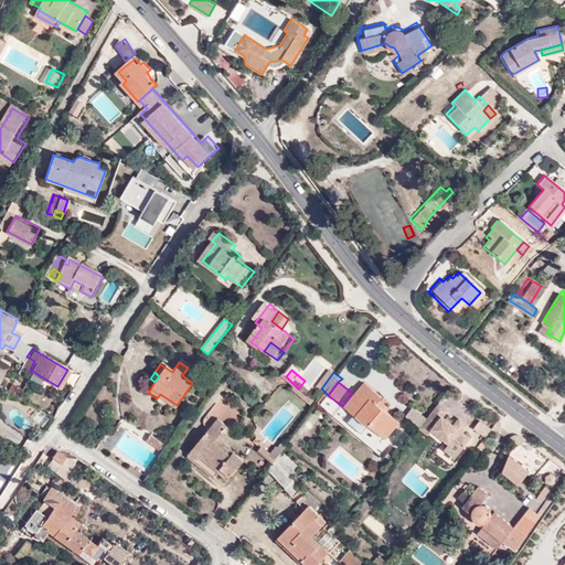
[(19,396),(21,387),(10,384),(8,394),(19,396)]
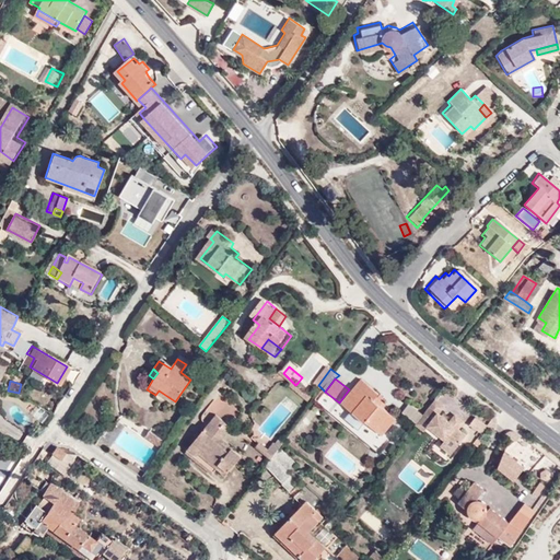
[(316,397),(298,383),(295,385),(293,388),(312,403),(316,397)]
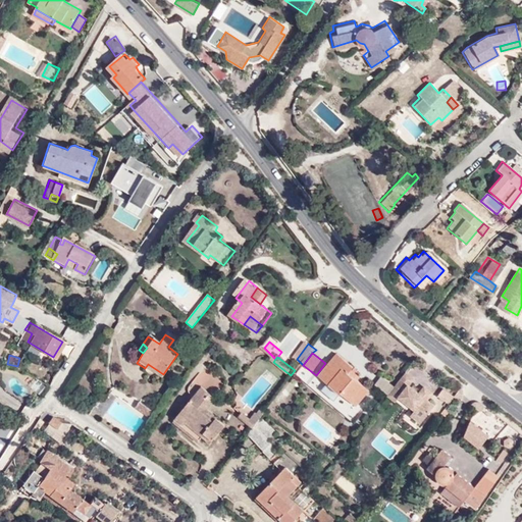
[(353,374),(356,370),(340,357),(322,379),(360,409),(374,390),(353,374)]
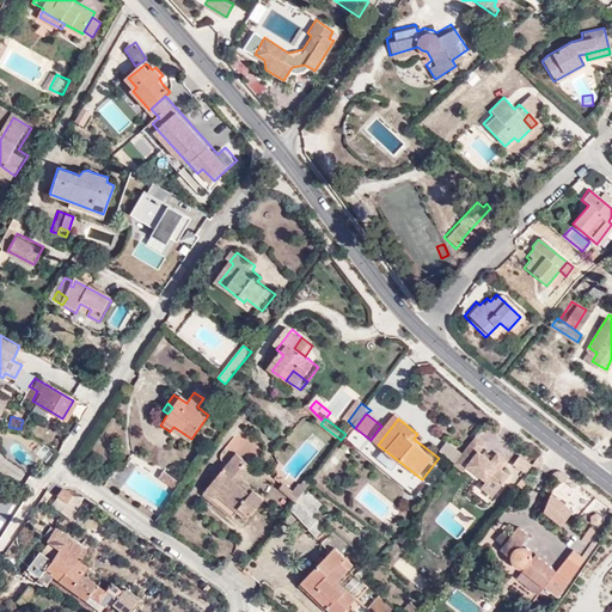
[(173,427),(170,432),(188,445),(191,439),(173,427)]
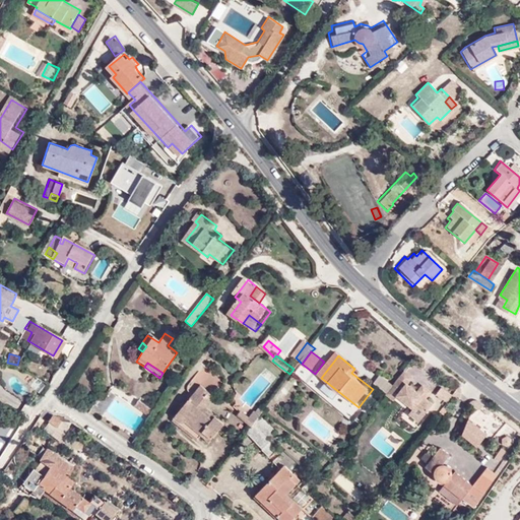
[(396,399),(400,394),(403,391),(411,398),(409,401),(415,407),(412,412),(421,419),(435,402),(427,394),(428,393),(421,387),(418,391),(408,383),(411,380),(403,373),(387,392),(396,399)]
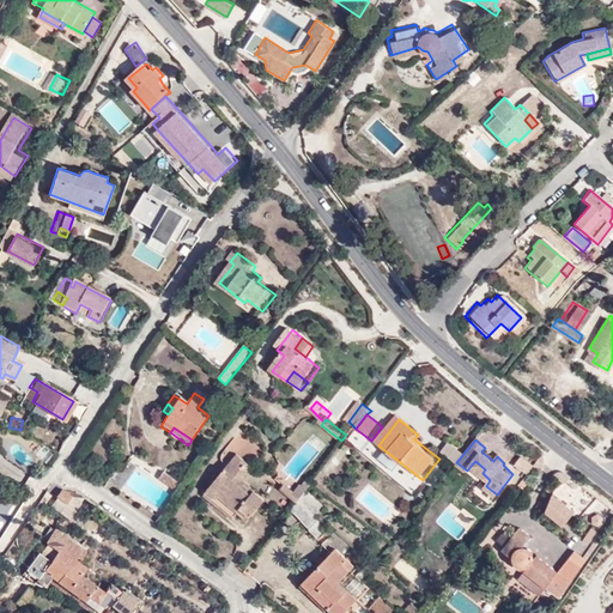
[(516,466),(527,474),(534,466),(523,456),(516,466)]
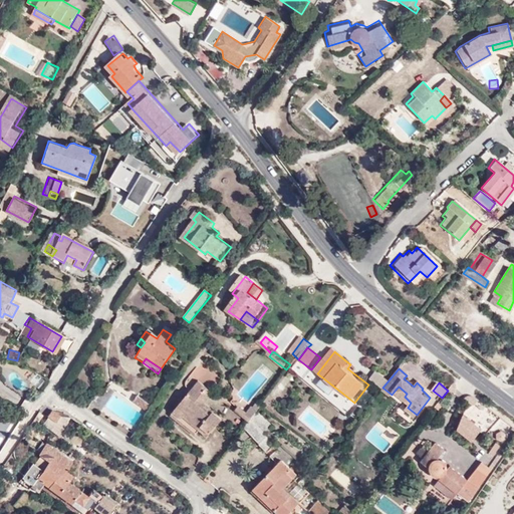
[(209,439),(224,421),(216,414),(213,417),(198,405),(210,391),(201,383),(174,416),(199,437),(203,434),(209,439)]
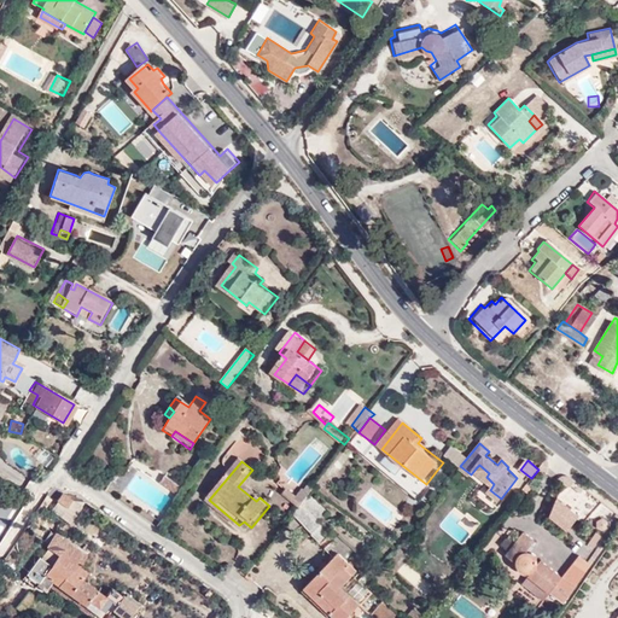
[(489,473),(479,465),(476,468),(487,477),(489,473)]
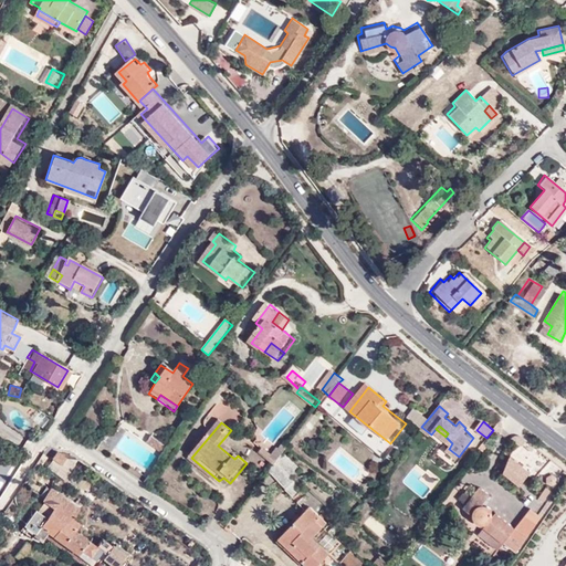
[(228,447),(238,436),(231,430),(218,446),(234,459),(238,456),(228,447)]
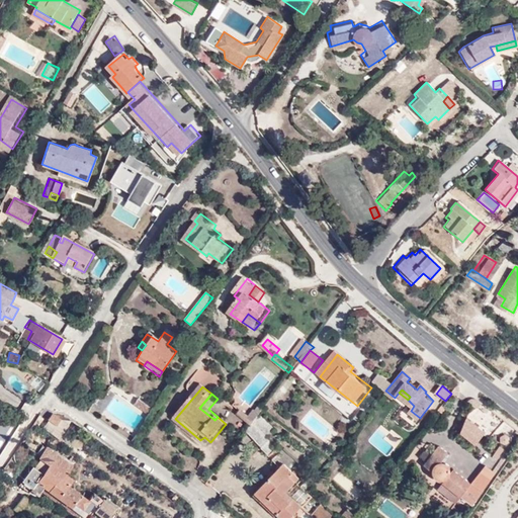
[(155,409),(142,400),(137,406),(150,416),(155,409)]
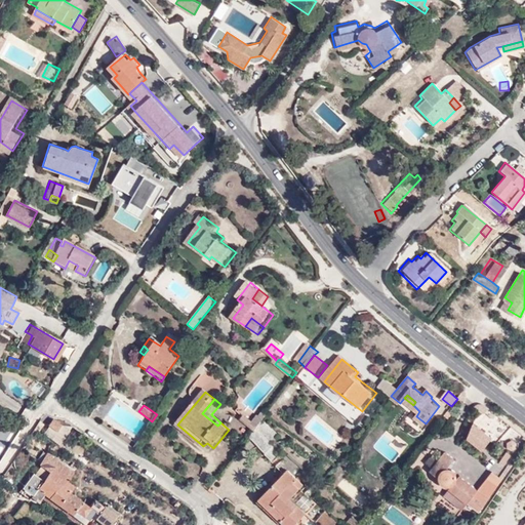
[(255,425),(247,417),(243,422),(256,434),(265,426),(270,418),(265,414),(255,425)]
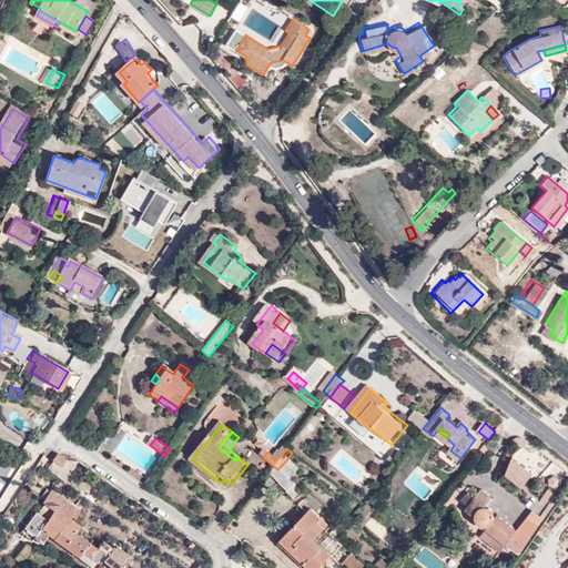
[(62,464),(66,457),(58,452),(53,458),(62,464)]
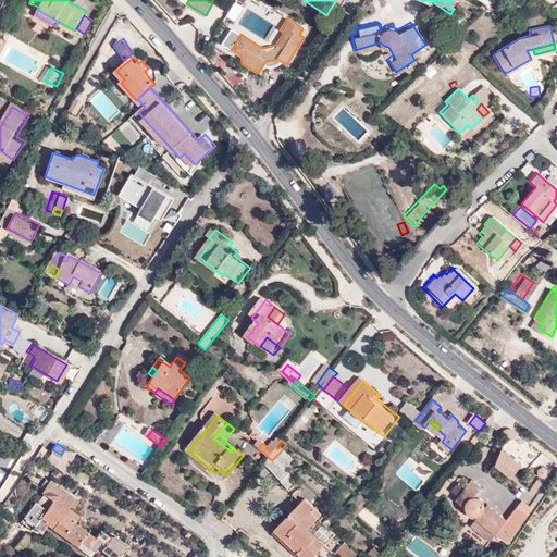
[(522,465),(504,450),(496,467),(511,479),(522,465)]
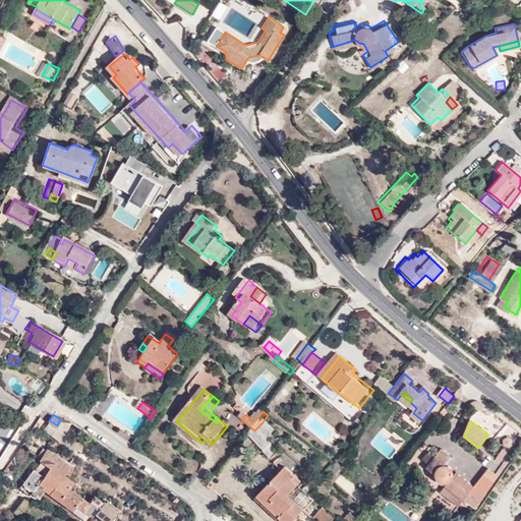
[(276,432),(263,422),(254,430),(248,439),(272,461),(279,453),(268,443),(276,432)]
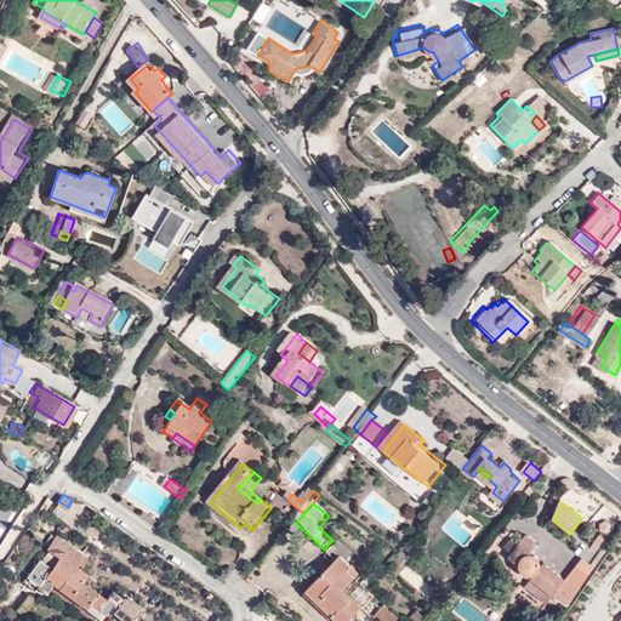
[(80,568),(87,556),(55,536),(47,551),(60,558),(55,567),(41,558),(30,577),(44,585),(43,587),(55,594),(60,586),(90,605),(107,615),(115,600),(118,602),(117,605),(132,615),(141,600),(114,585),(109,593),(84,579),(89,571),(80,568)]
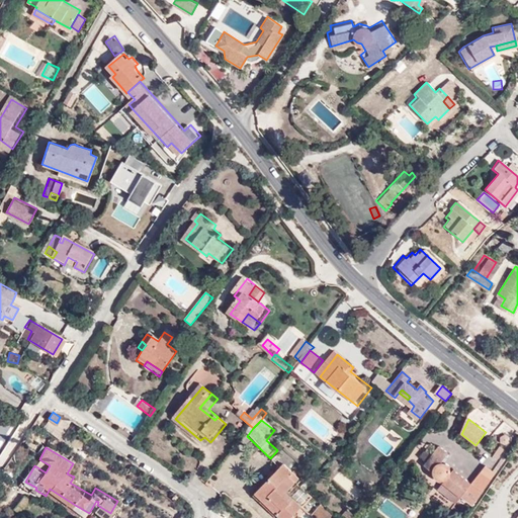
[(445,483),(448,482),(449,483),(466,498),(475,486),(472,483),(459,470),(456,475),(452,468),(444,462),(450,456),(440,447),(433,455),(426,450),(421,456),(439,473),(438,476),(439,479),(440,482),(443,483),(445,483)]
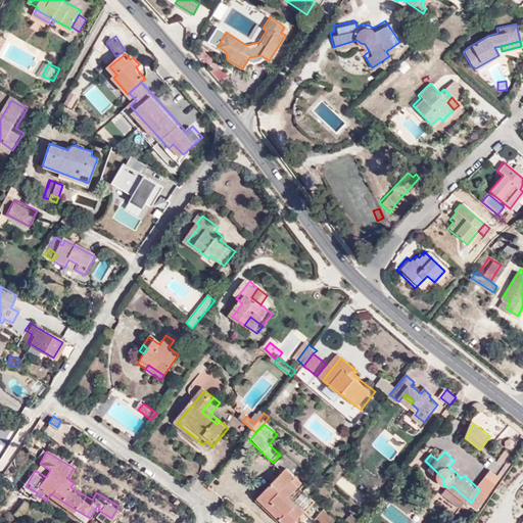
[(485,476),(494,484),(501,476),(490,469),(485,476)]
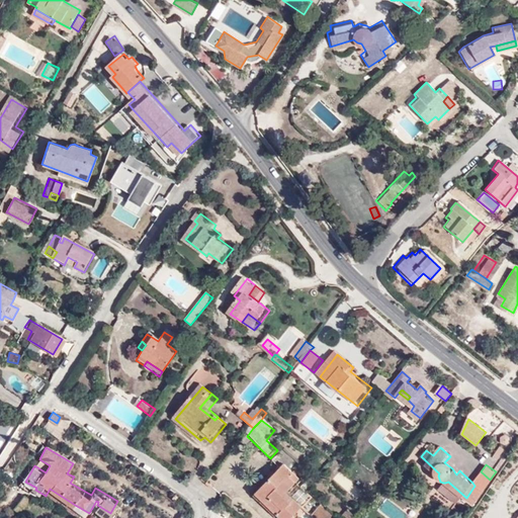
[(289,493),(301,480),(285,465),(259,494),(283,517),(291,517),(304,506),(289,493)]
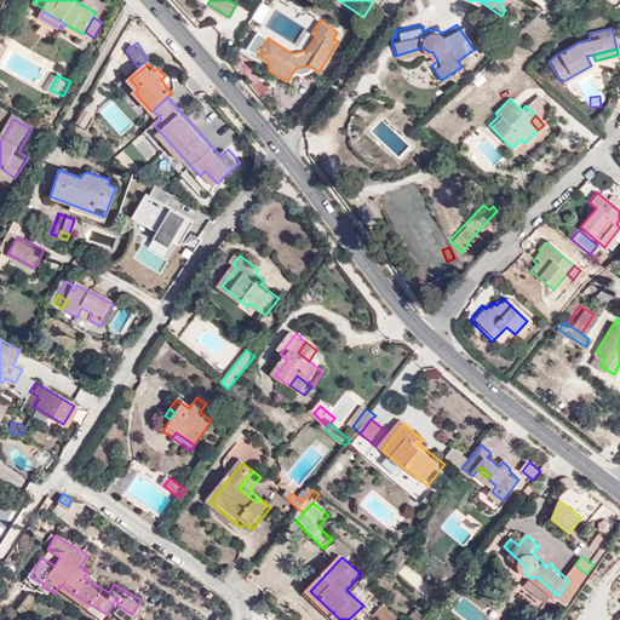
[(558,596),(567,603),(586,574),(575,564),(566,578),(568,581),(558,596)]
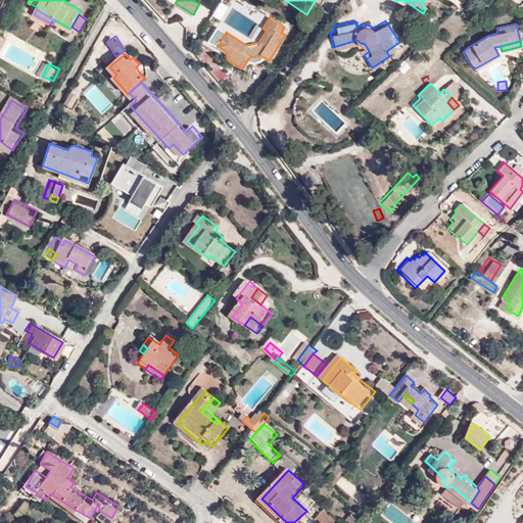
[(444,497),(462,512),(471,503),(454,487),(444,497)]
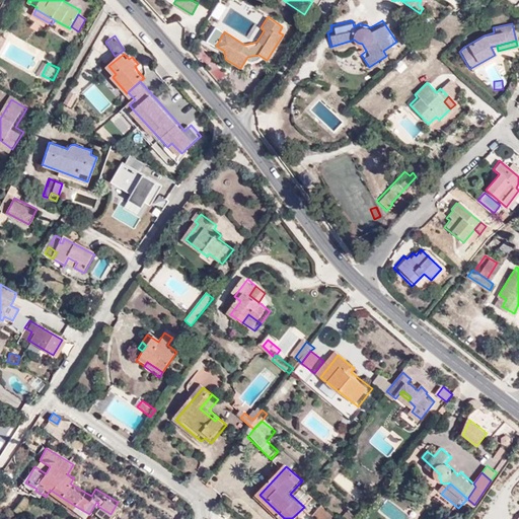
[(23,516),(33,502),(21,493),(11,507),(23,516)]
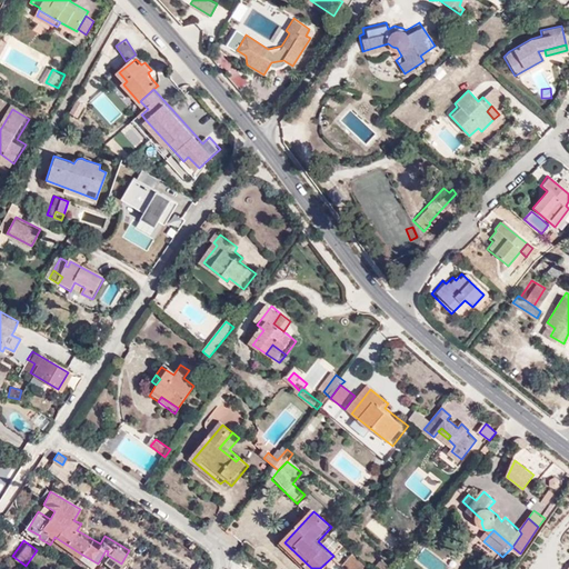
[(427,548),(417,561),(427,568),(447,568),(450,566),(427,548)]
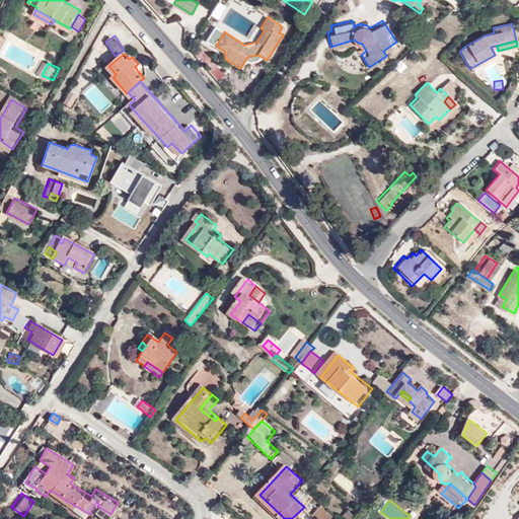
[(328,518),(330,516),(319,506),(309,516),(312,518),(328,518)]
